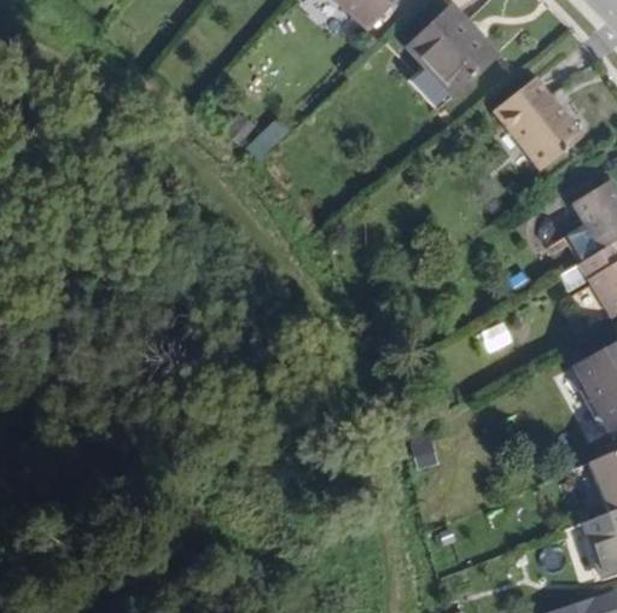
[(332,0),(361,28),(386,0),(332,0)]
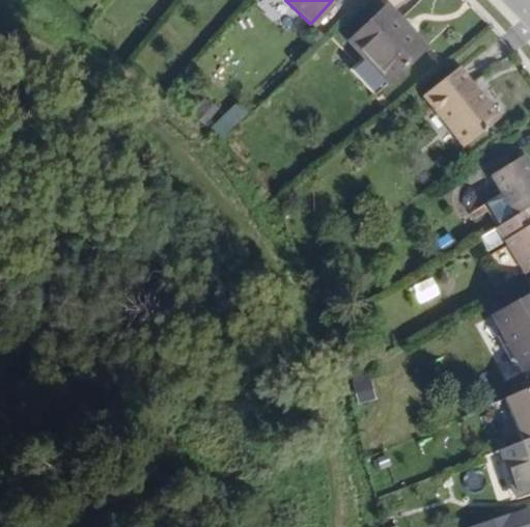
[(383,6),(346,43),(386,84),(421,48),(383,6)]
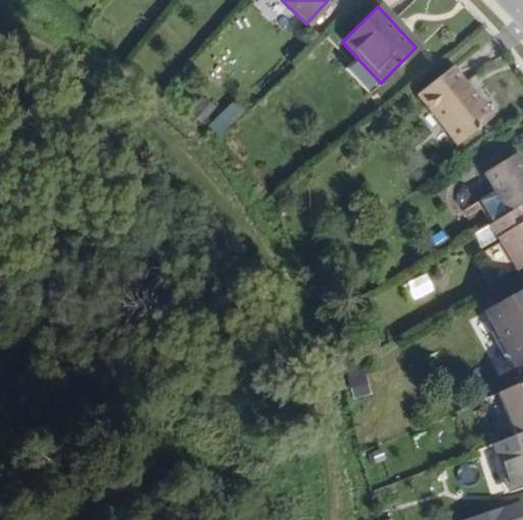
[(448,66),(417,93),(458,141),(489,114),(448,66)]
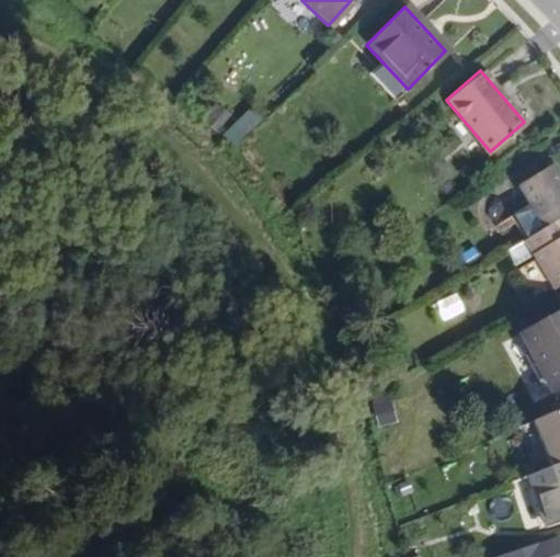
[(239,141),(265,116),(253,104),(227,129),(239,141)]
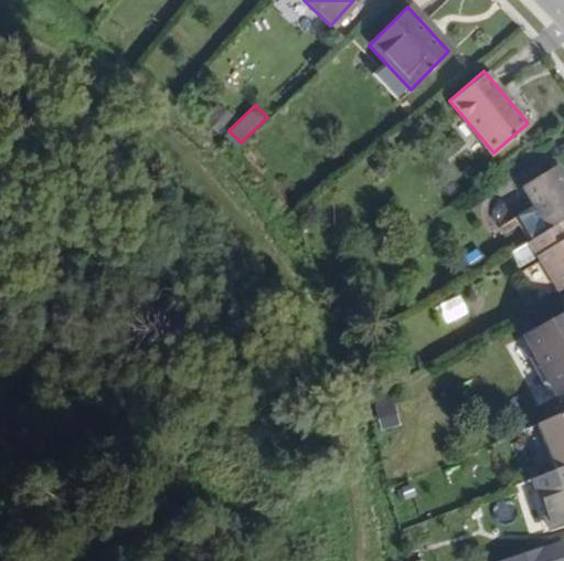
[(559,219),(563,215),(563,183),(563,175),(555,162),(520,186),(546,226),(559,219)]
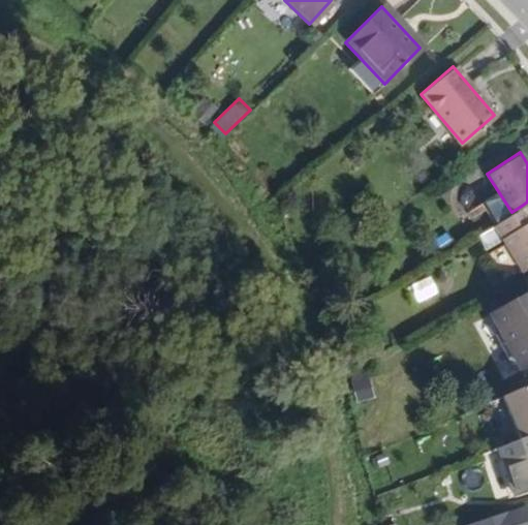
[(511,212),(492,224),(519,264),(527,258),(527,212),(523,205),(511,212)]
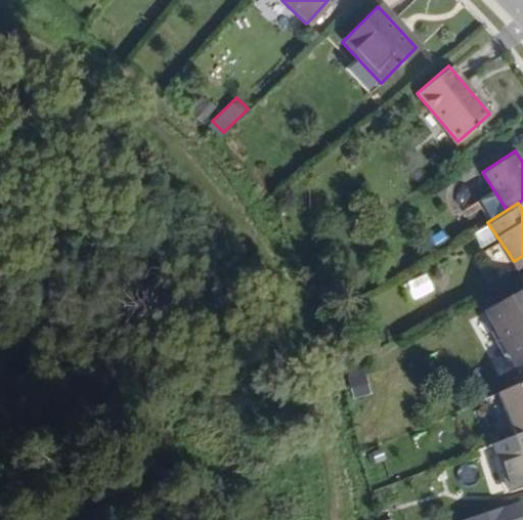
[(430,270),(408,279),(417,296),(437,287),(430,270)]
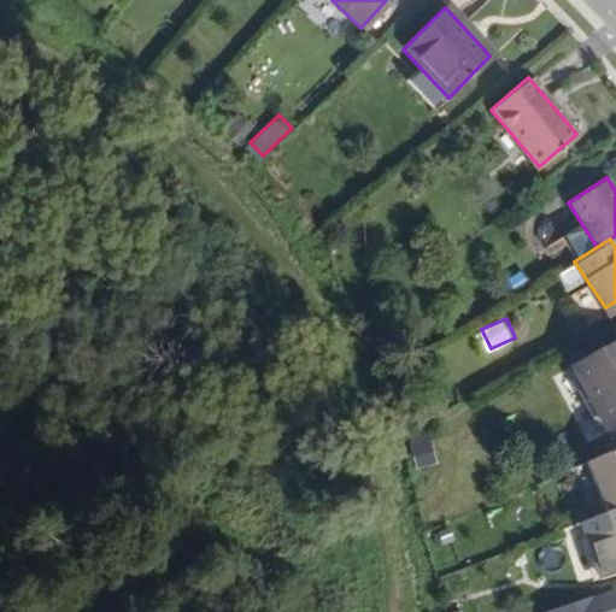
[(615,345),(574,369),(609,427),(615,423),(615,345)]
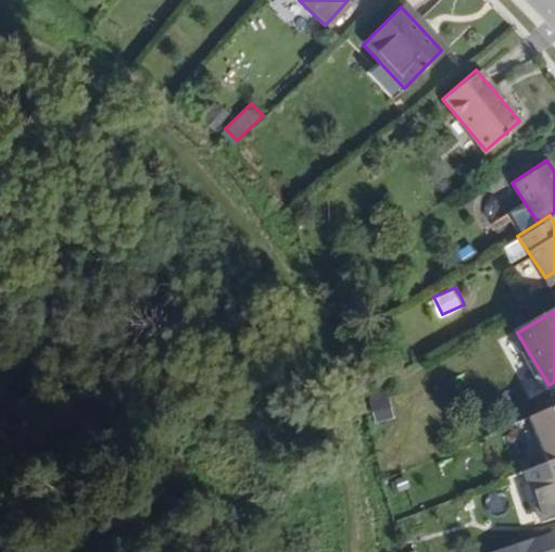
[(554,404),(528,417),(547,462),(554,459),(554,404)]
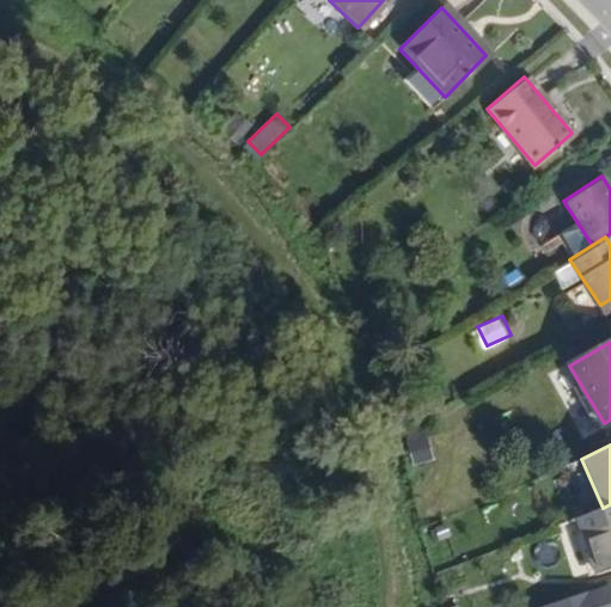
[(581,516),(586,533),(598,575),(610,570),(610,504),(603,508),(581,516)]
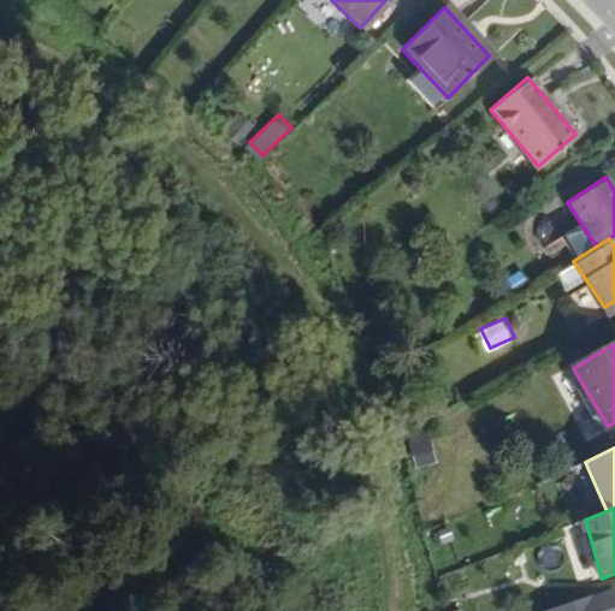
[(614,594),(613,588),(553,610),(614,610),(614,594)]
